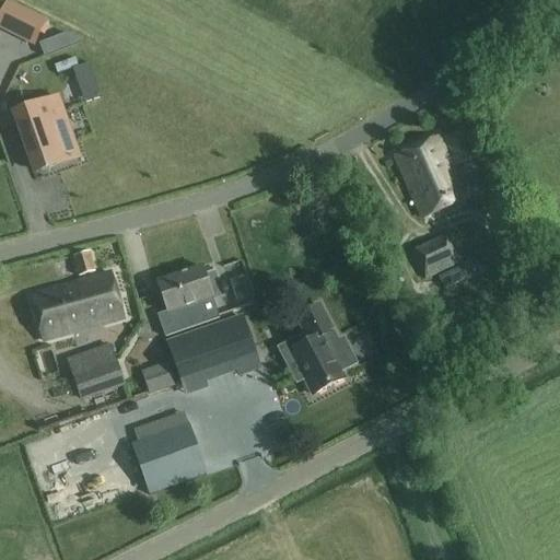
[(7,4),(0,18),(0,27),(8,32),(34,45),(45,23),(19,10),(7,4)]
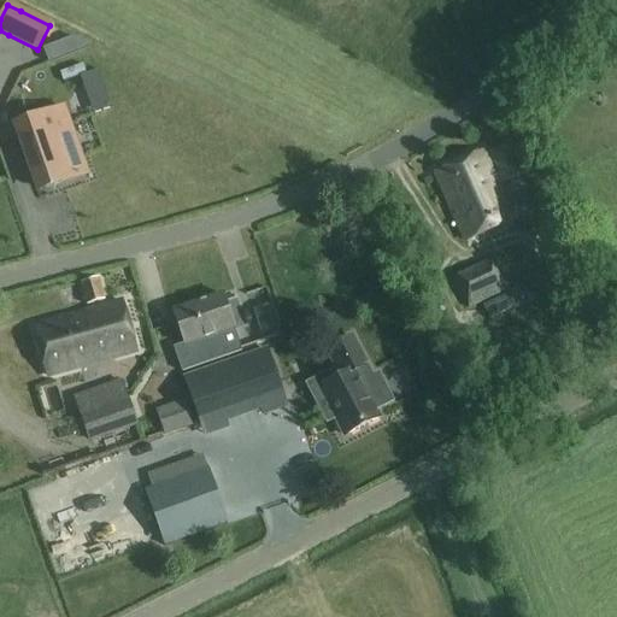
[(98,71),(80,77),(93,115),(111,109),(98,71)]
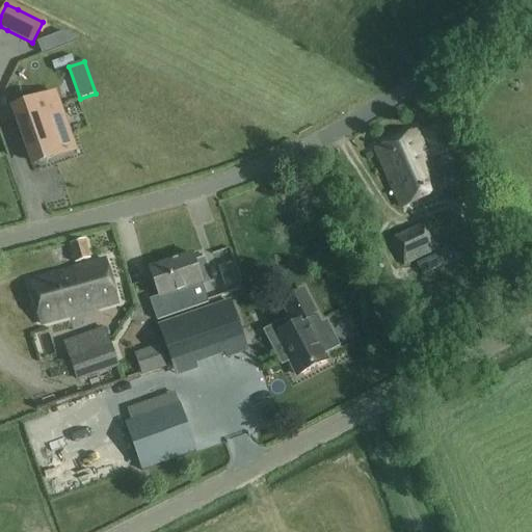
[(14,108),(33,165),(38,163),(74,151),(54,95),(19,107),(14,108)]
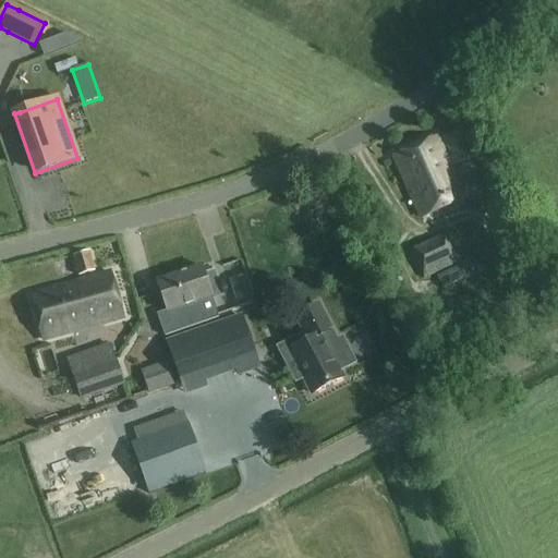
[(421,218),(463,199),(436,138),(393,157),(421,218)]
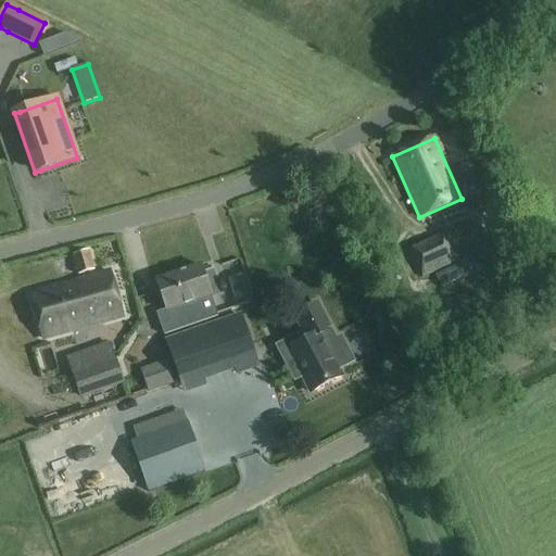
[(451,236),(458,256),(485,247),(478,226),(451,236)]
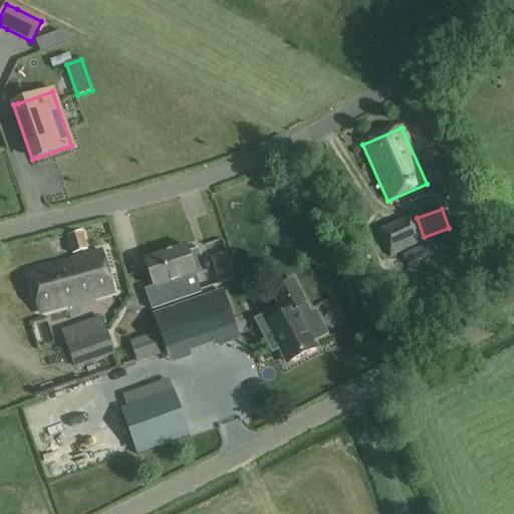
[(412,217),(378,232),(391,257),(424,242),(412,217)]
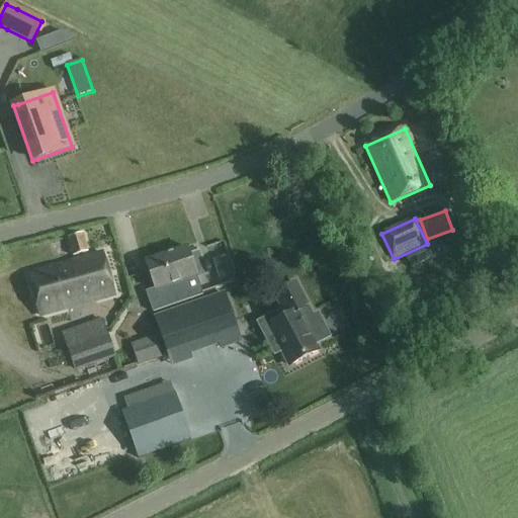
[(88,253),(83,234),(68,239),(73,257),(88,253)]
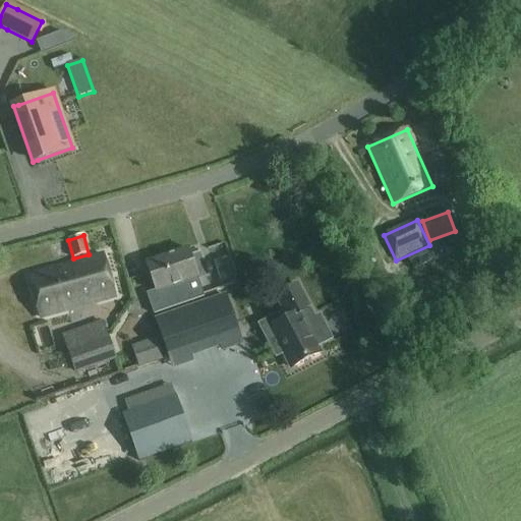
[(196,278),(198,278),(188,249),(146,264),(156,291),(147,294),(154,314),(204,297),(196,278)]
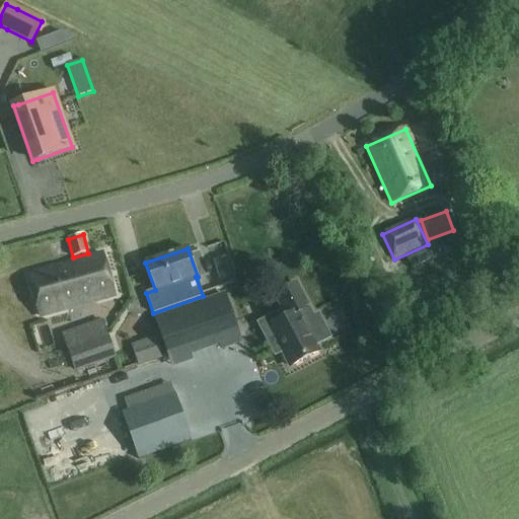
[(41,317),(115,296),(102,254),(28,276),(41,317)]
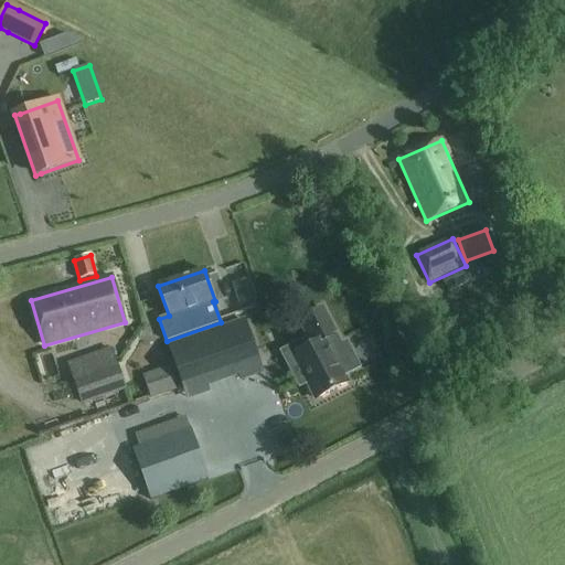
[(258,310),(255,299),(240,305),(243,315),(258,310)]
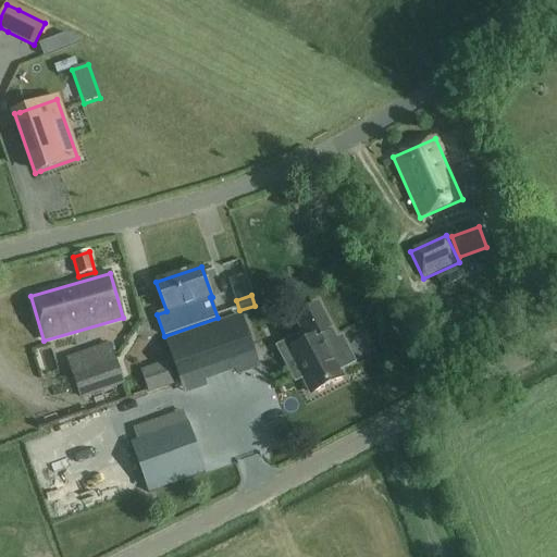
[(318,306),(296,317),(308,341),(288,351),(311,394),(343,378),(321,336),(331,331),(318,306)]
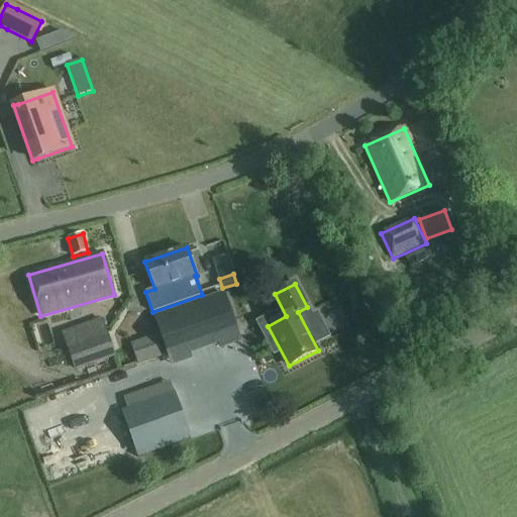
[(154,318),(168,356),(236,333),(223,295),(154,318)]
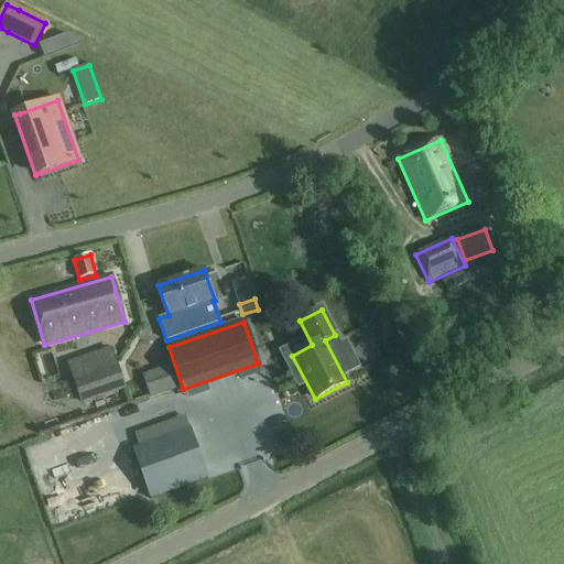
[(56,382),(69,380),(66,346),(53,347),(56,382)]
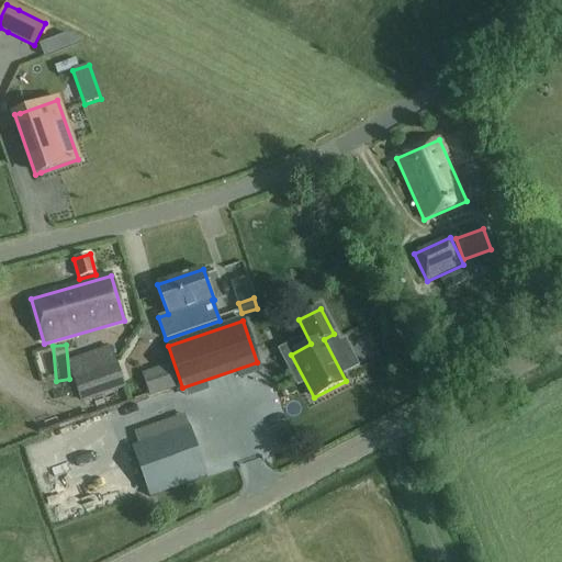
[(74,379),(81,400),(124,385),(111,348),(100,351),(105,367),(74,379)]
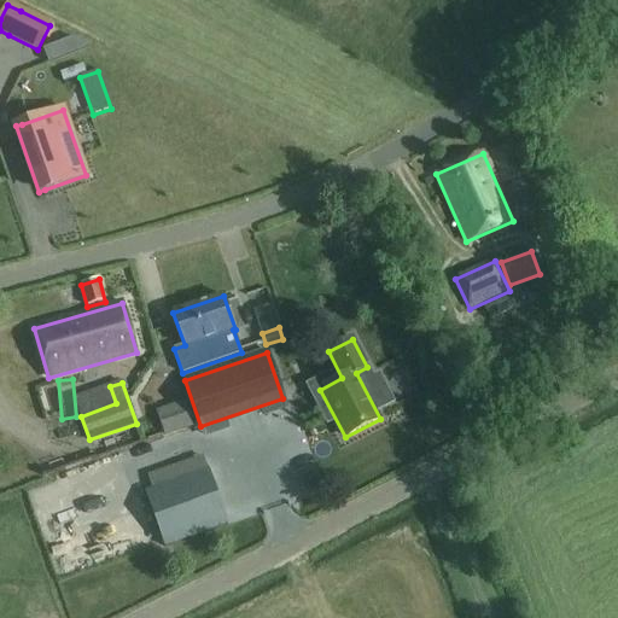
[(188,414),(161,424),(165,436),(193,426),(188,414)]
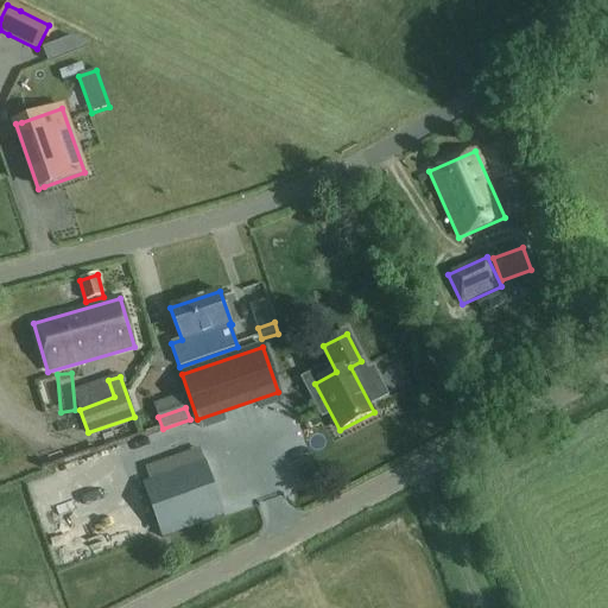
[(203,463),(141,485),(160,539),(223,518),(203,463)]
